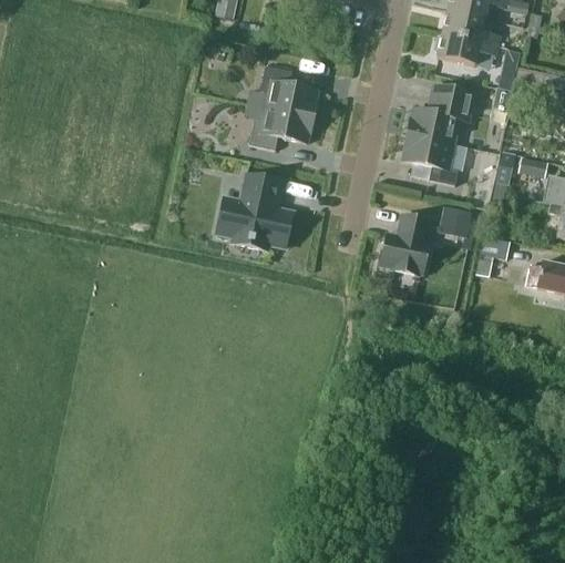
[(217,0),(215,16),(234,20),(237,0),(217,0)]
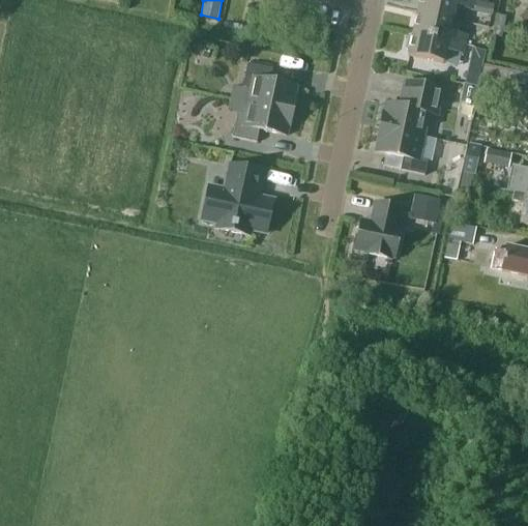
[(419,0),(418,8),(453,16),(457,4),(474,8),(476,0),(419,0)]
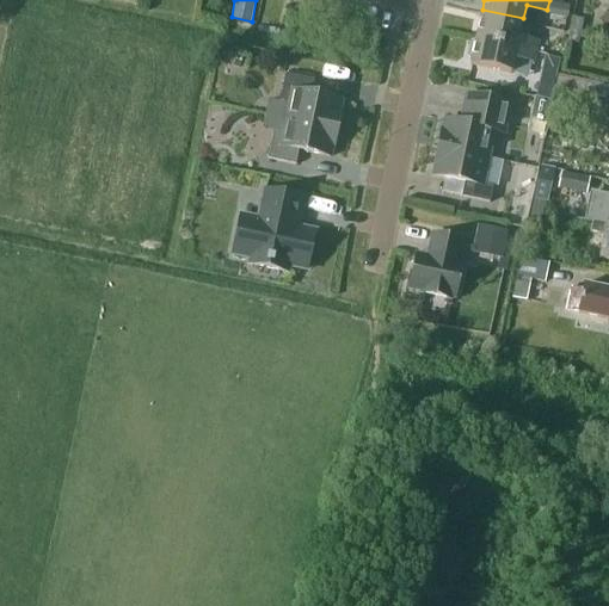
[(572,1),(566,0),(549,0),(548,10),(568,14),(572,1)]
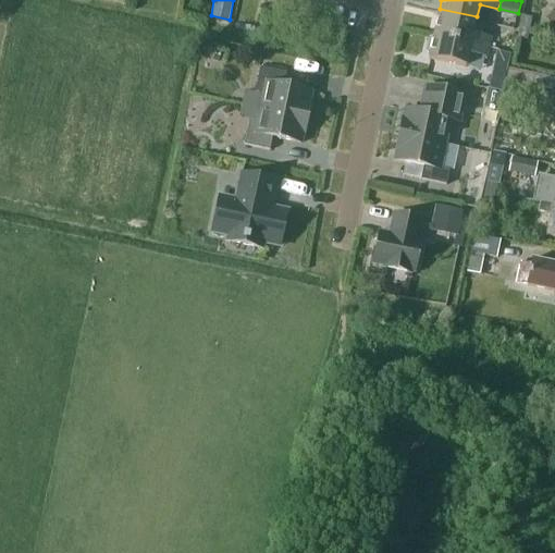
[(440,9),(435,32),(507,48),(509,37),(475,29),(477,16),(440,9)]
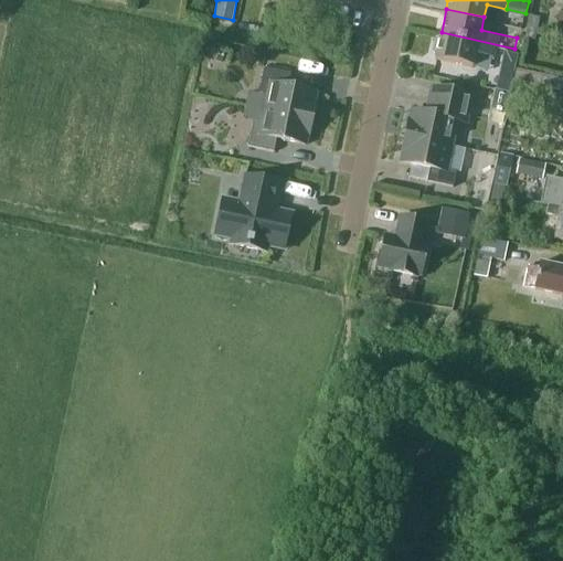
[(535,41),(541,14),(531,12),(524,39),(535,41)]
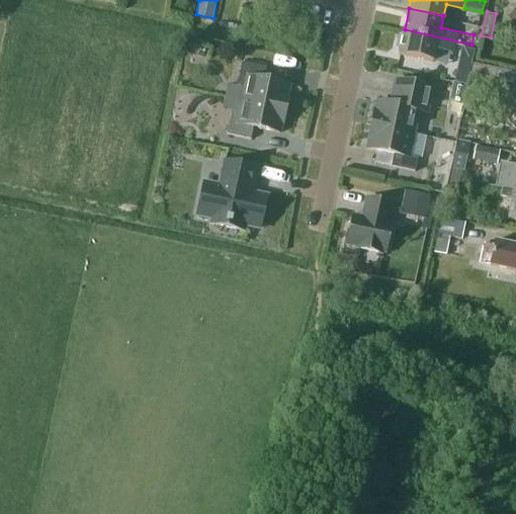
[(470,45),(471,45),(405,29),(400,52),(434,59),(436,47),(467,54),(469,45),(470,45)]
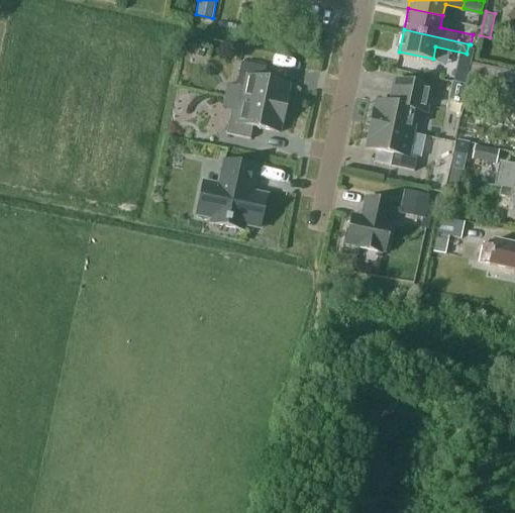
[(244,97),(287,106),(292,83),(266,77),(268,65),(244,60),(239,83),(247,85),(244,97)]
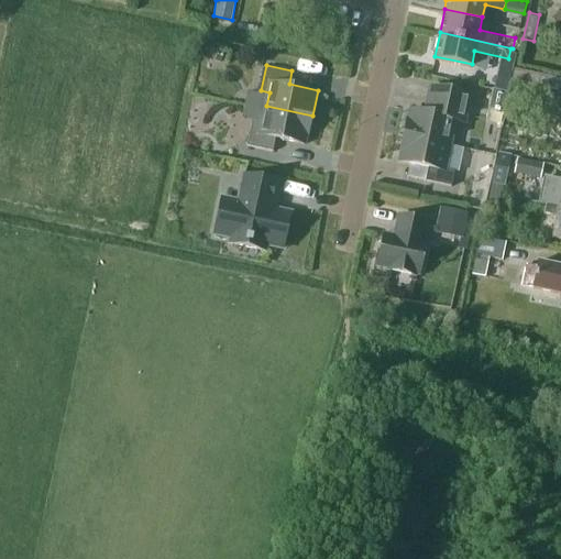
[(538,85),(541,72),(515,65),(513,78),(538,85)]
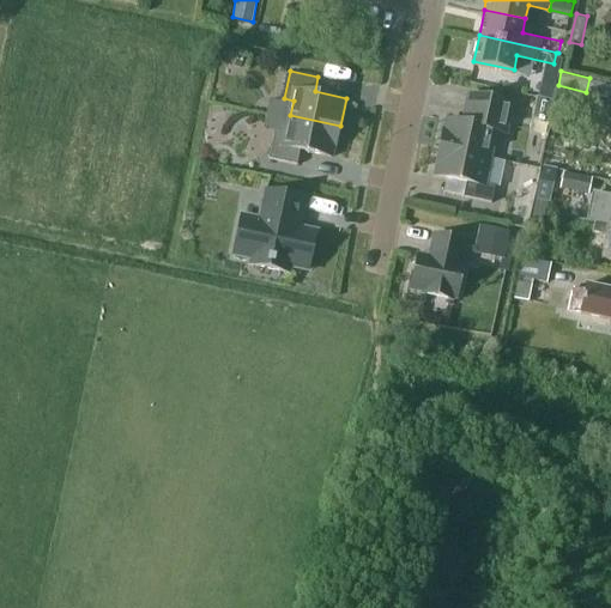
[(442,144),(494,154),(498,127),(509,129),(515,99),(472,90),(465,120),(449,116),(447,127),(442,144)]
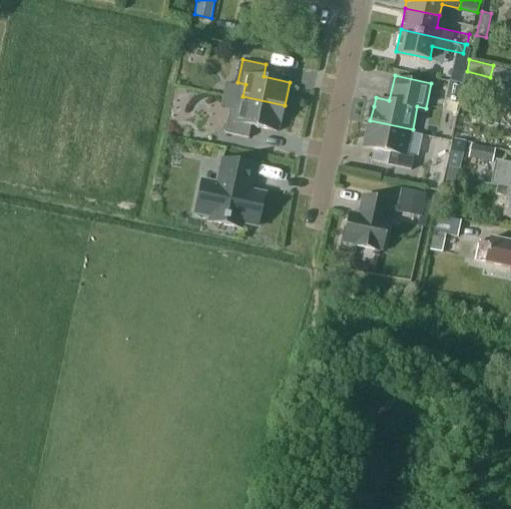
[(465,81),(450,78),(446,96),(461,99),(465,81)]
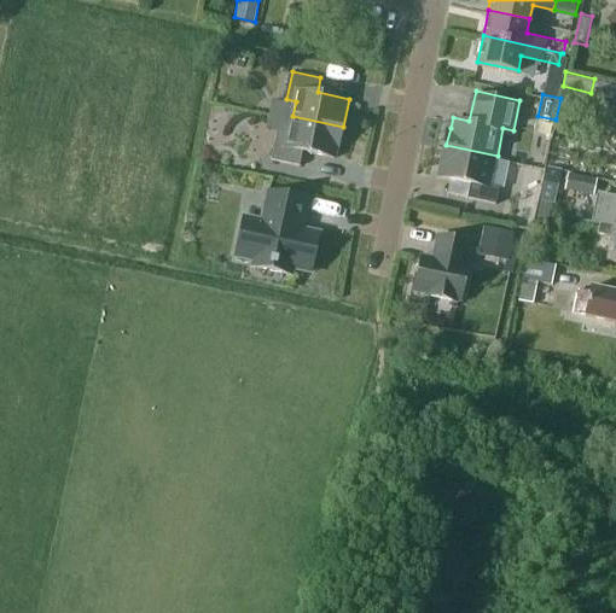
[(561,104),(558,118),(569,121),(571,106),(561,104)]
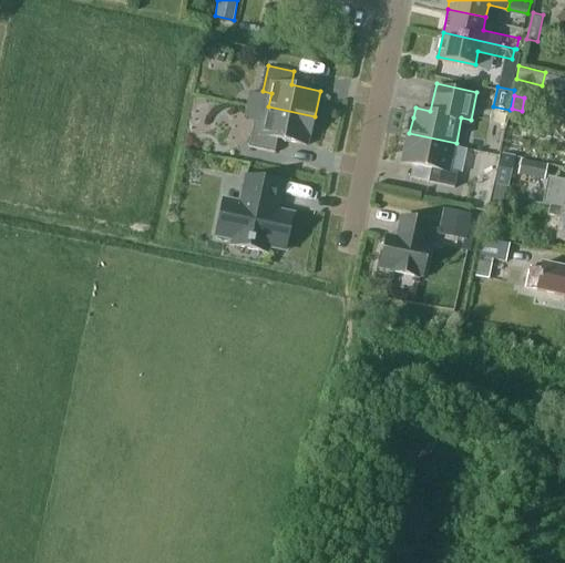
[(309,143),(315,116),(268,106),(266,121),(256,119),(250,144),(277,150),(280,136),(309,143)]
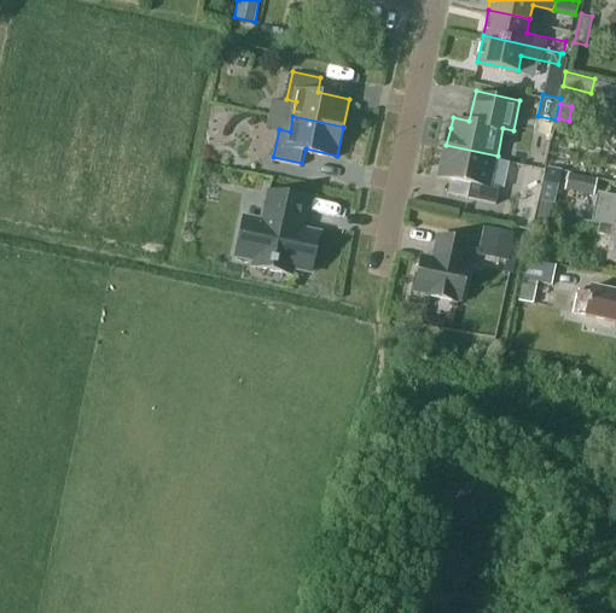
[(567,133),(569,121),(558,118),(556,130),(567,133)]
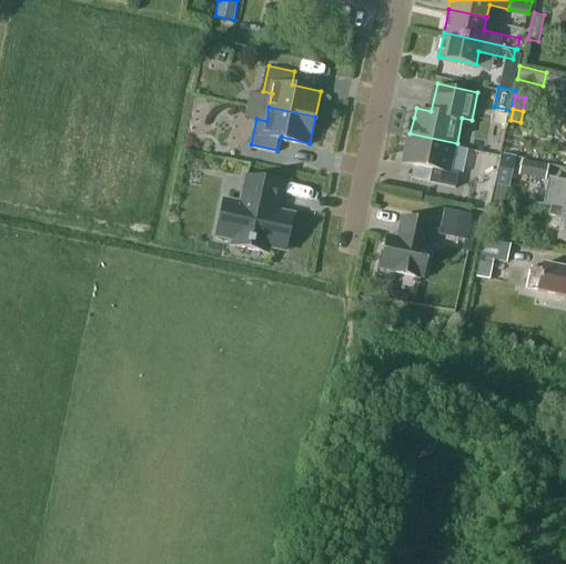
[(452,168),(457,143),(410,133),(406,150),(407,150),(405,160),(434,165),(432,179),(457,184),(461,170),(452,168)]
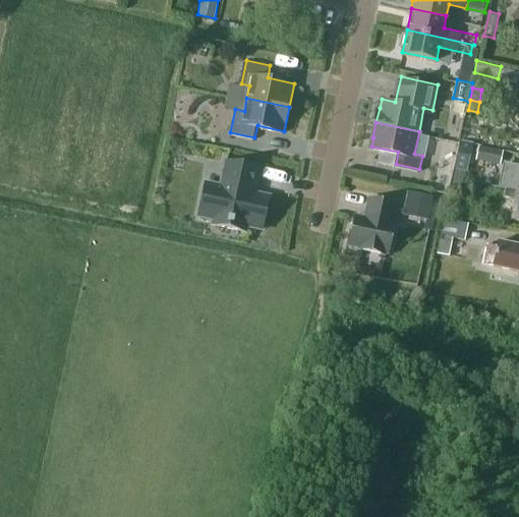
[(502,162),(504,150),(479,145),(477,157),(502,162)]
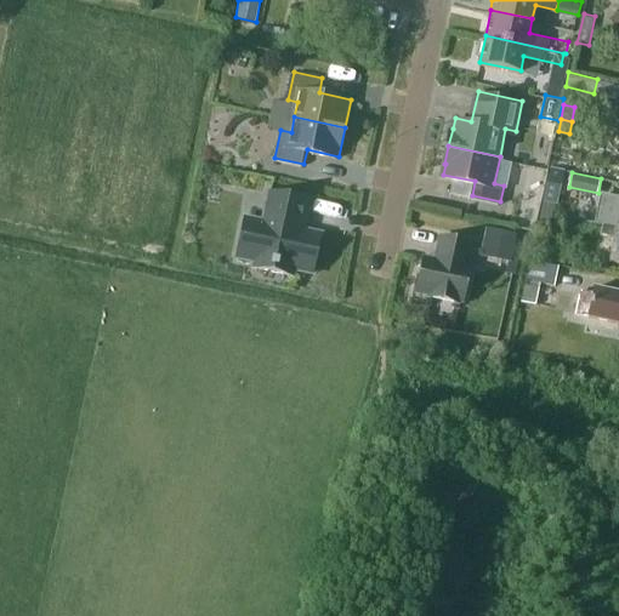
[(266,222),(248,217),(239,255),(259,258),(256,267),(294,274),(295,266),(314,271),(323,233),(302,229),(310,199),(273,190),(266,222)]
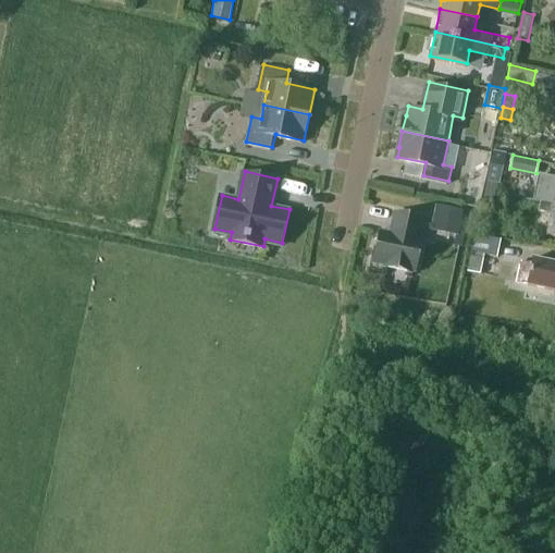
[(554,204),(554,175),(547,174),(544,184),(554,186),(554,201),(554,204)]
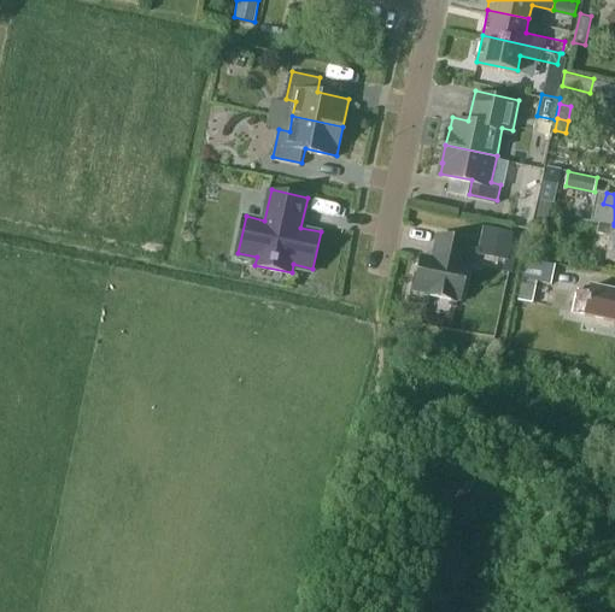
[(540,196),(538,209),(550,211),(552,199),(540,196)]
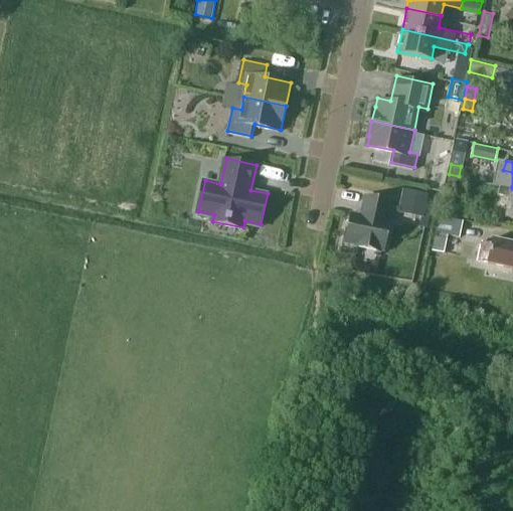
[(459,176),(449,174),(447,185),(457,187),(459,176)]
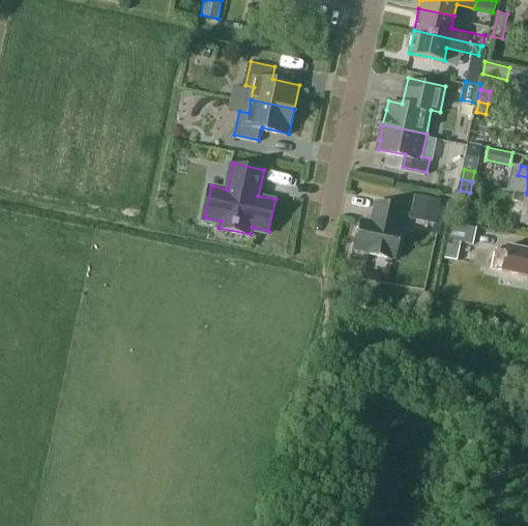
[(527,194),(527,192),(516,190),(514,199),(525,202),(521,221),(527,222),(527,194)]
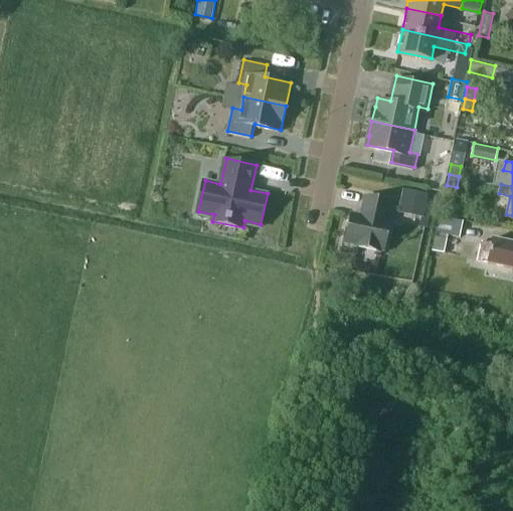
[(429,191),(403,186),(399,209),(424,214),(429,191)]
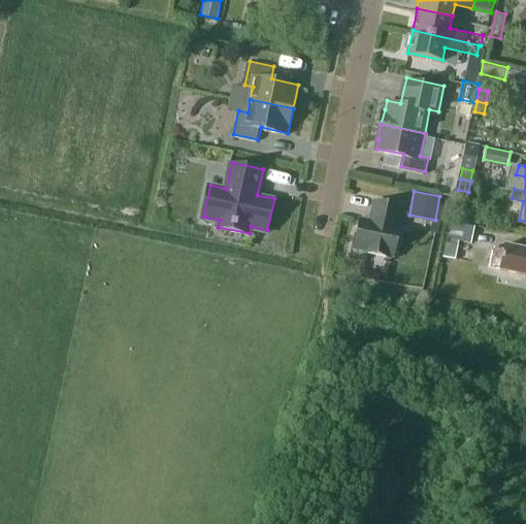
[(374,211),(376,211),(374,221),(362,218),(356,244),(366,247),(366,250),(391,255),(392,252),(395,253),(400,226),(397,226),(401,204),(376,199),(374,211)]
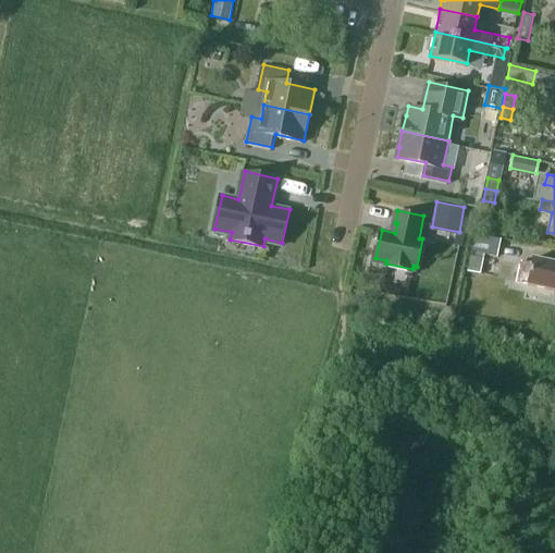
[(468,269),(482,271),(485,252),(498,254),(502,236),(476,231),(468,269)]
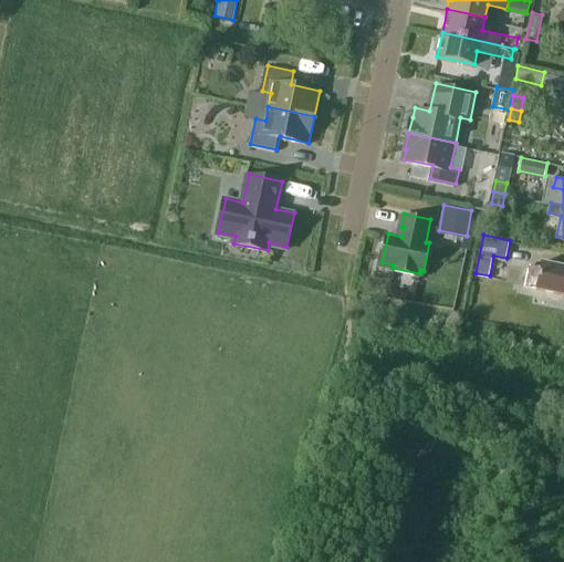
[(563,266),(542,261),(541,266),(529,263),(523,284),(563,294),(563,266)]
